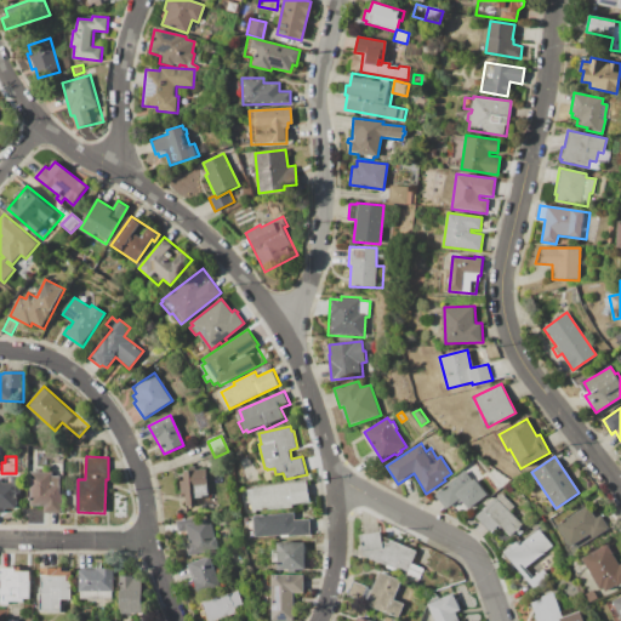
[(436,494),(459,476),(456,473),(473,461),(485,476),(478,480),(489,494),(469,510),(460,499),(448,510),(436,494)]
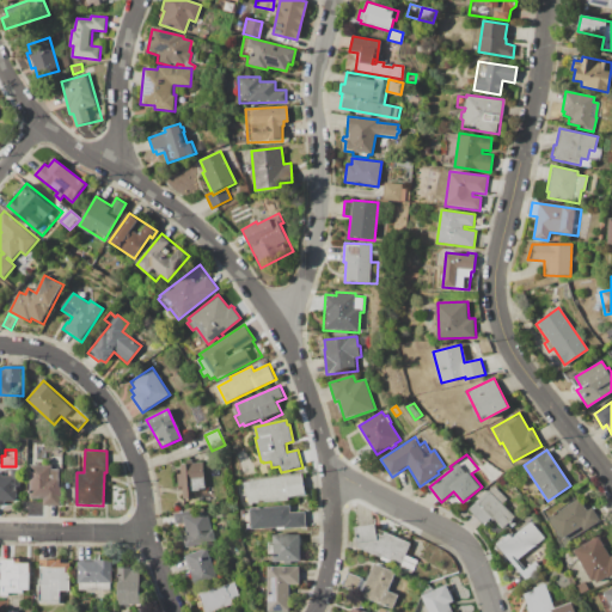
[(179,465),(203,463),(206,489),(203,489),(204,499),(182,500),(181,487),(179,487),(178,475),(181,473),(179,465)]
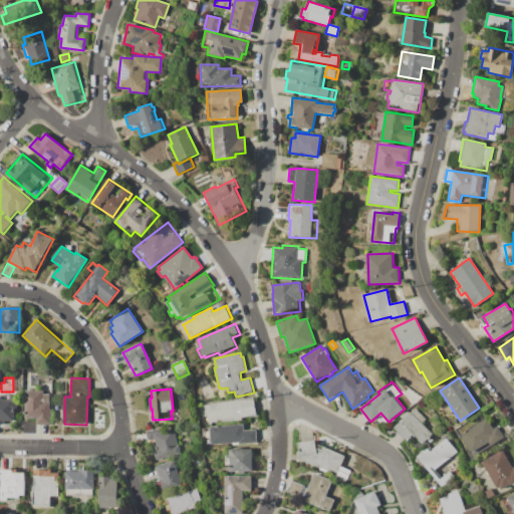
[(26,392),(43,391),(44,395),(49,394),(50,424),(36,425),(36,420),(27,421),(26,392)]
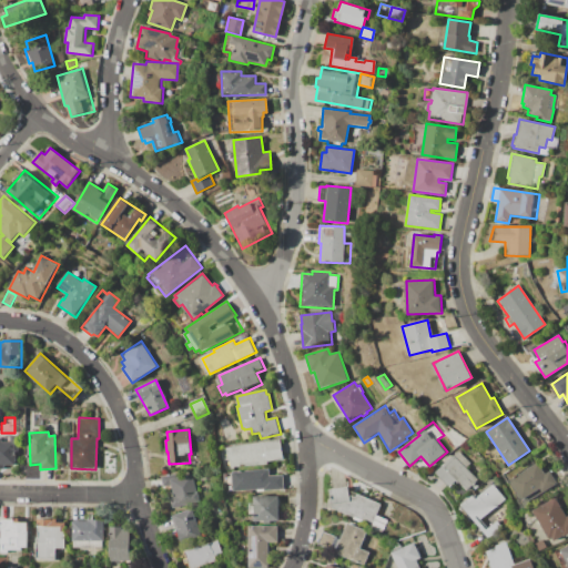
[(0,438),(1,438),(1,442),(10,442),(10,436),(18,436),(18,454),(14,454),(16,466),(4,466),(4,469),(0,469),(0,438)]
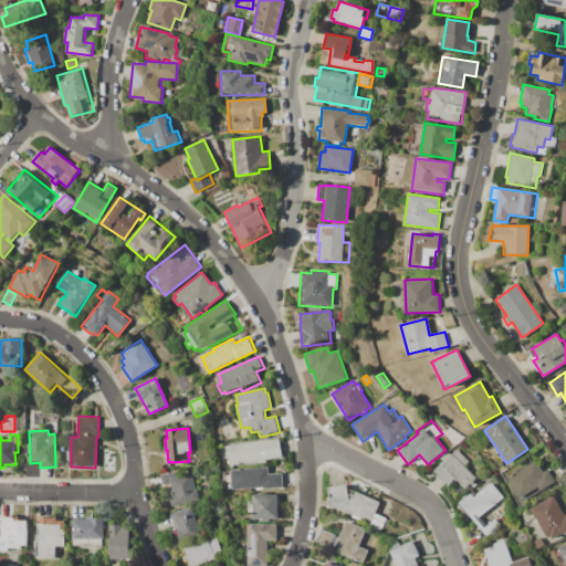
[(218,446),(231,443),(232,446),(280,438),(283,458),(269,461),(269,462),(231,468),(230,465),(221,467),(218,446)]
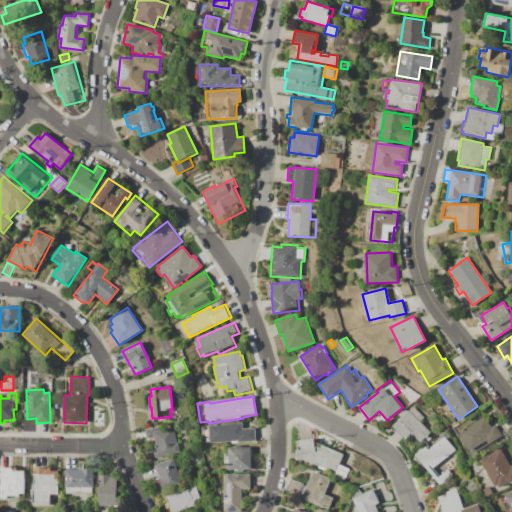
[(392,425),(414,406),(424,418),(421,420),(431,432),(430,433),(431,435),(430,436),(432,438),(428,441),(425,437),(417,444),(410,436),(405,440),(392,425)]
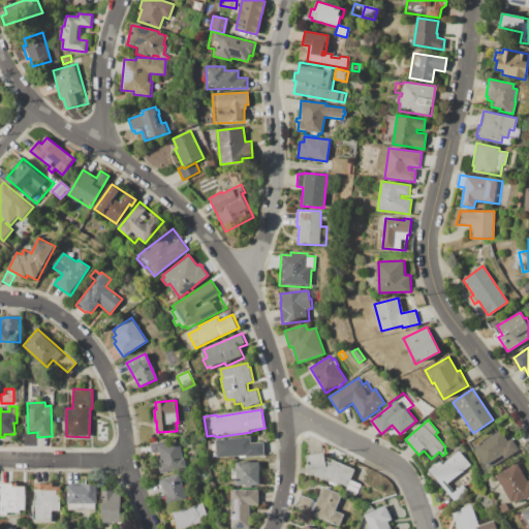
[(474,447),(486,440),(484,438),(499,429),(506,441),(511,438),(518,449),(488,468),(474,447)]
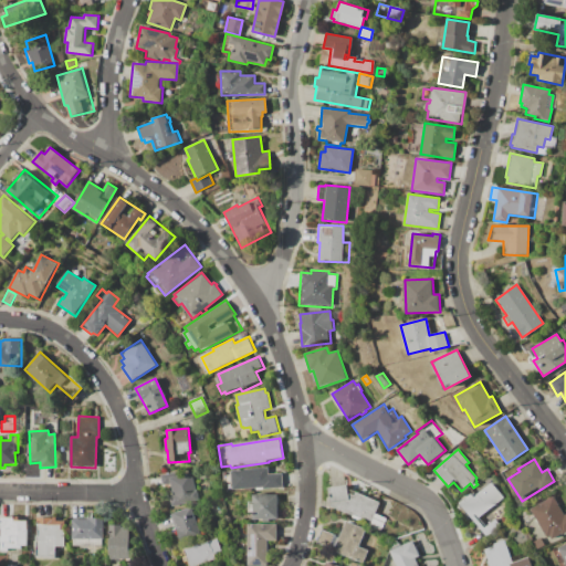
[(231,471),(270,468),(270,473),(283,472),(284,488),(233,491),(231,471)]
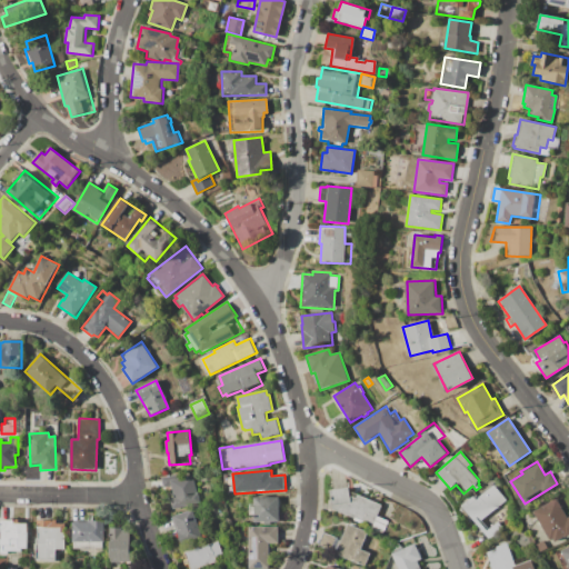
[(192,475),(199,505),(177,510),(171,487),(165,489),(161,478),(177,473),(178,479),(192,475)]
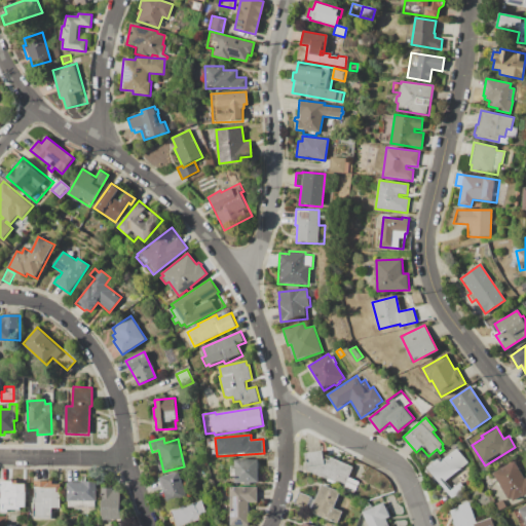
[(452,451),(448,447),(455,441),(459,445),(457,447),(452,451)]
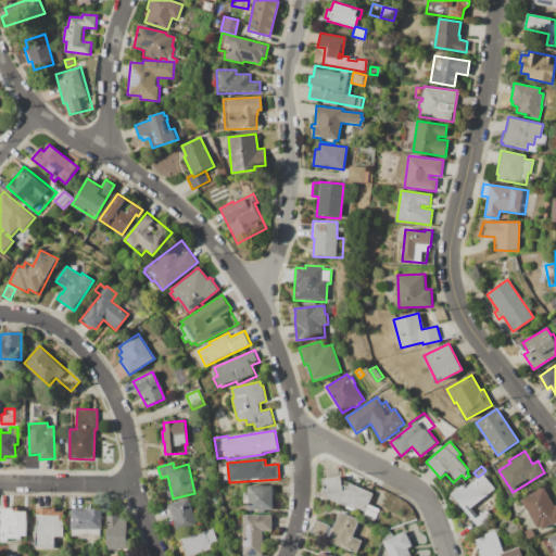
[(483,472),(496,488),(490,493),(492,496),(482,505),(483,507),(477,513),(479,515),(476,518),(466,507),(464,509),(451,495),(463,485),(465,489),(478,477),(483,472)]
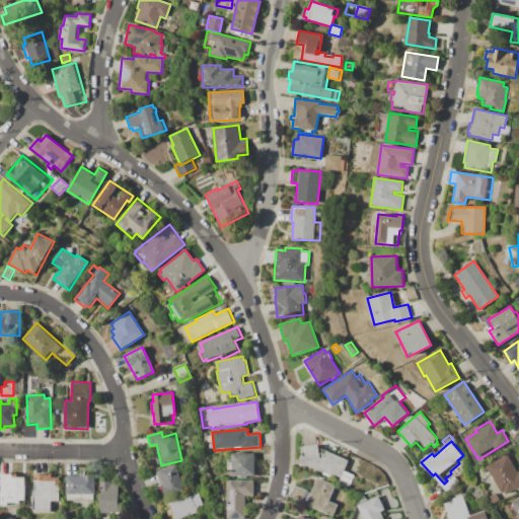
[(300,447),(319,445),(320,452),(325,454),(326,451),(350,461),(346,471),(355,475),(350,488),(322,474),(323,473),(303,463),(300,447)]
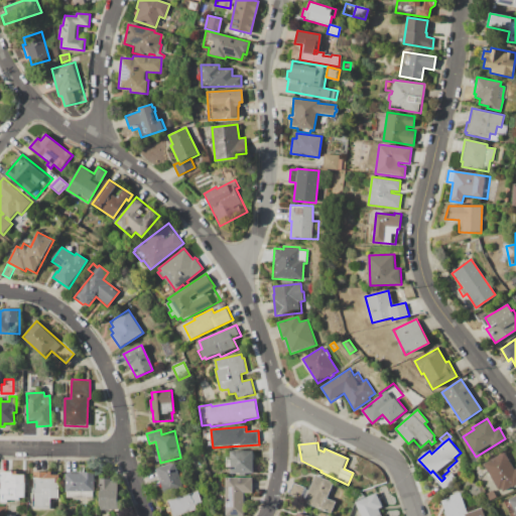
[(231,452),(253,452),(253,474),(246,474),(246,477),(239,477),(239,474),(231,474),(231,468),(226,468),(226,460),(231,460),(231,452)]
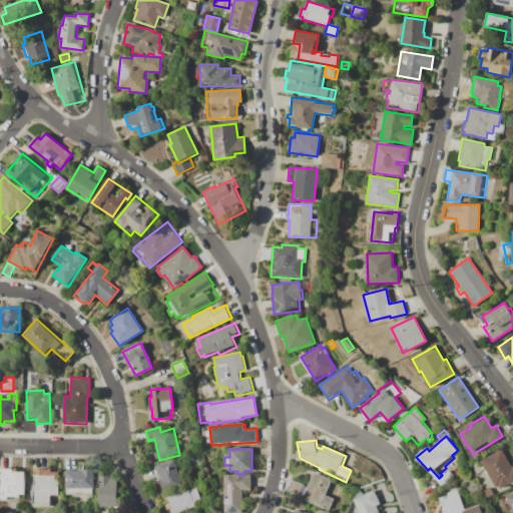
[(480,462),(500,449),(511,467),(512,465),(512,482),(498,492),(495,487),(494,487),(491,483),(492,482),(491,480),(490,481),(483,471),(485,470),(480,462)]
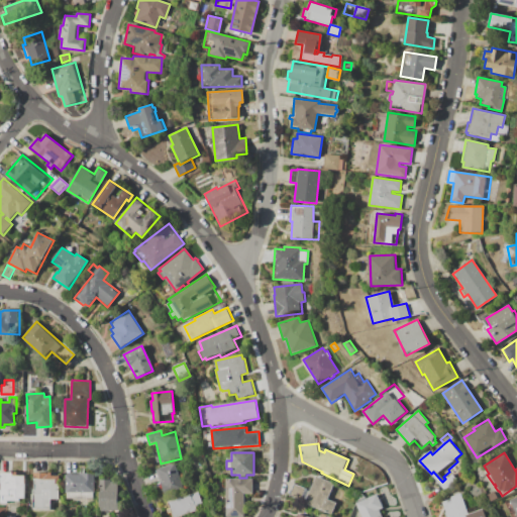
[(156,471),(175,463),(184,491),(165,497),(161,487),(159,488),(157,484),(160,483),(156,471)]
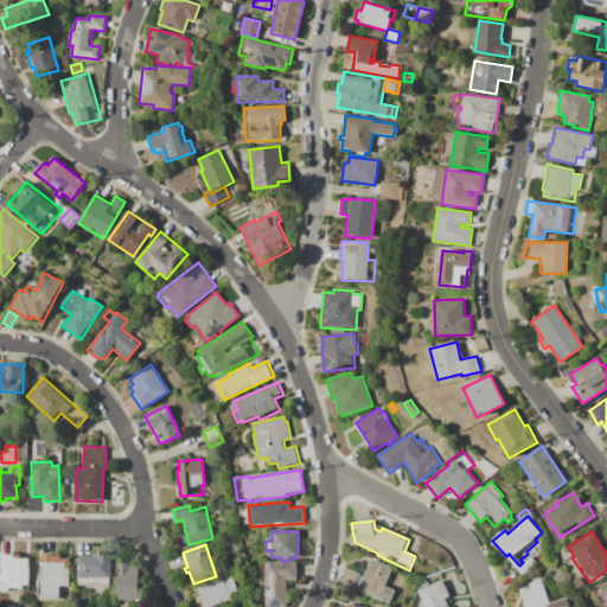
[(78,557),(93,557),(93,550),(98,550),(98,556),(112,556),(110,587),(102,587),(102,593),(88,593),(88,587),(78,587),(78,557)]
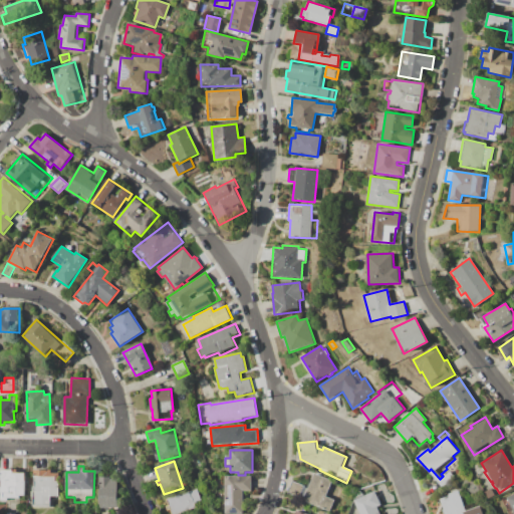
[(1,469),(17,470),(17,473),(25,473),(24,497),(19,497),(19,501),(0,501),(0,487),(1,487),(1,469)]
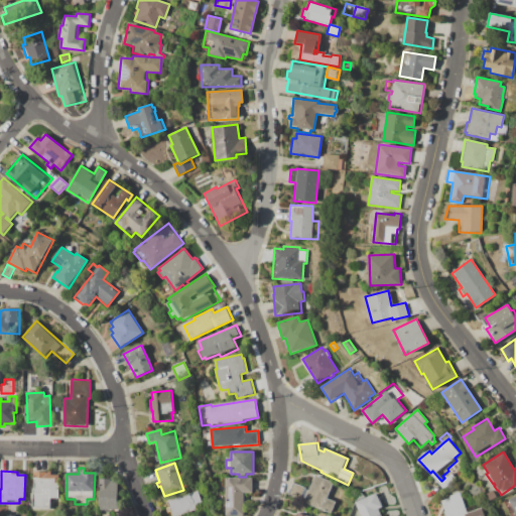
[(34,472),(52,472),(52,475),(60,475),(59,498),(51,498),(50,510),(33,510),(34,472)]
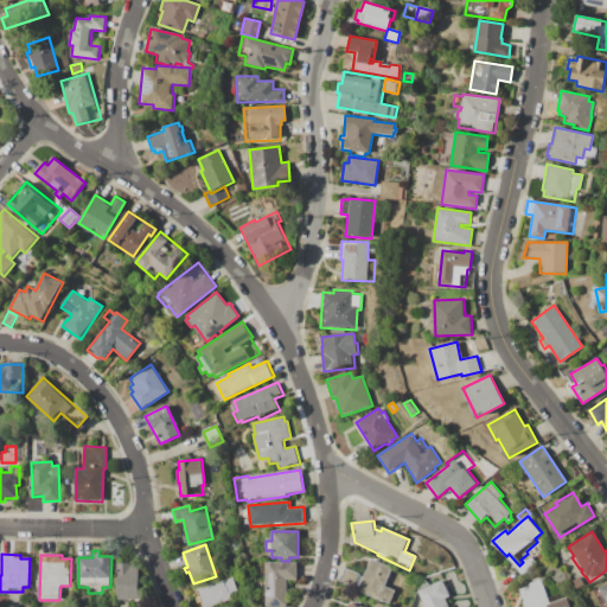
[(370,558),(393,568),(385,586),(397,590),(390,606),(357,592),(370,558)]
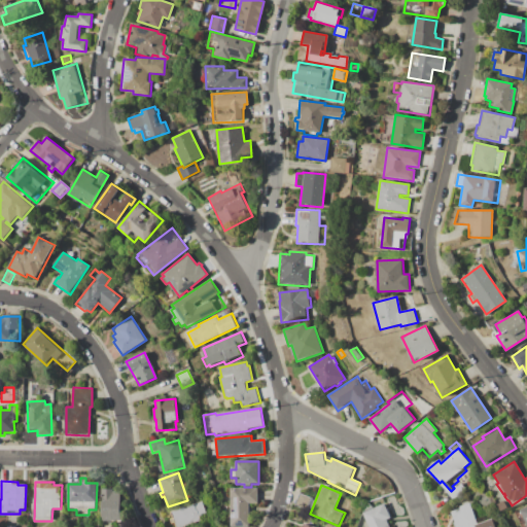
[(231,526),(231,488),(258,488),(258,504),(250,504),(250,526),(231,526)]
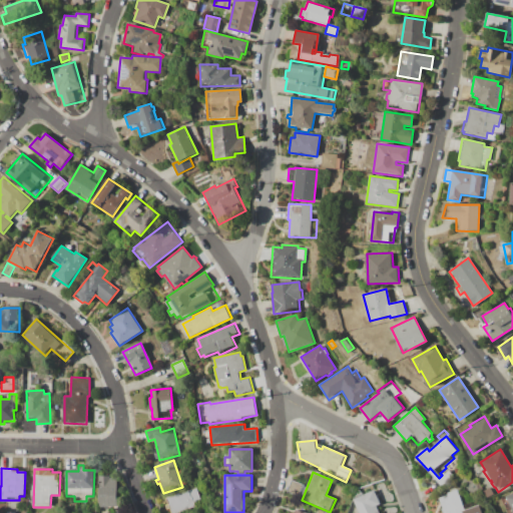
[(99,476),(110,476),(110,478),(117,478),(117,509),(99,508),(99,476)]
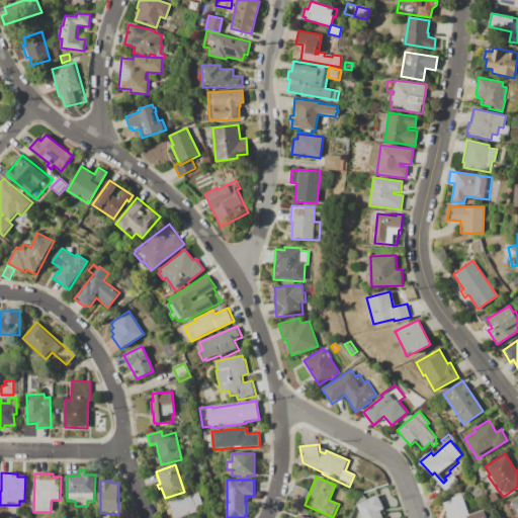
[(488,496),(496,492),(499,499),(491,503),(488,496)]
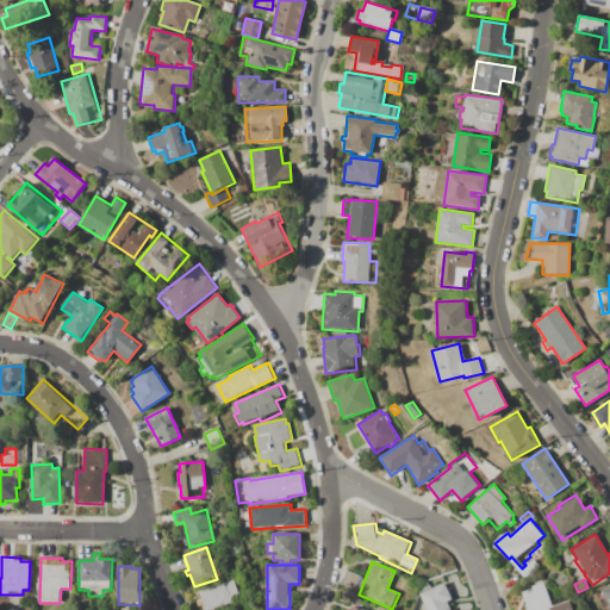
[(198,592),(235,580),(240,597),(231,599),(232,603),(215,609),(203,609),(201,607),(199,608),(197,601),(200,599),(198,592)]
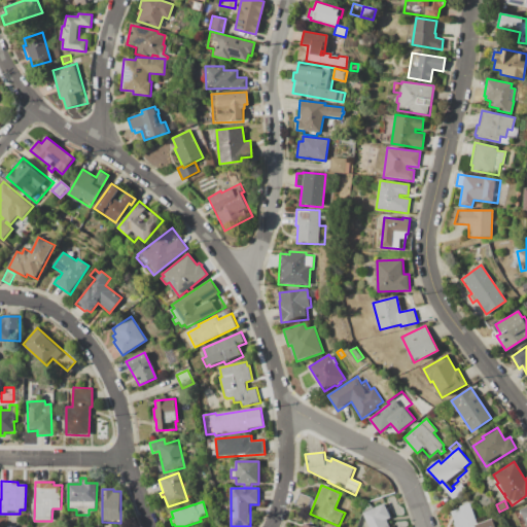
[(370,526),(363,513),(385,502),(391,518),(387,520),(390,526),(370,526)]
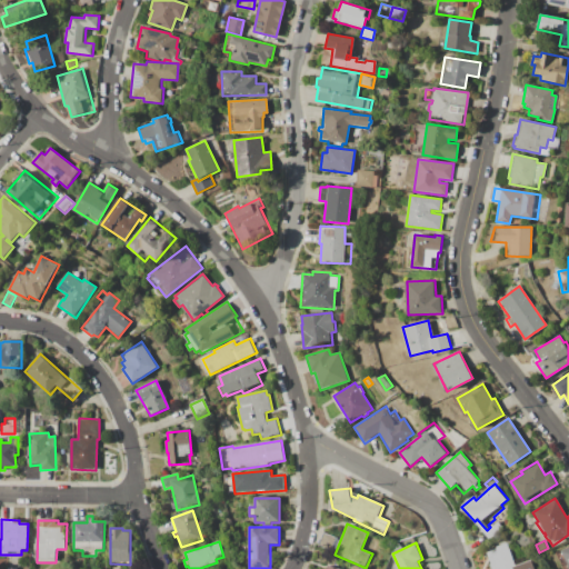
[(491,568),(486,551),(507,543),(515,566),(512,567),(512,568),(491,568)]
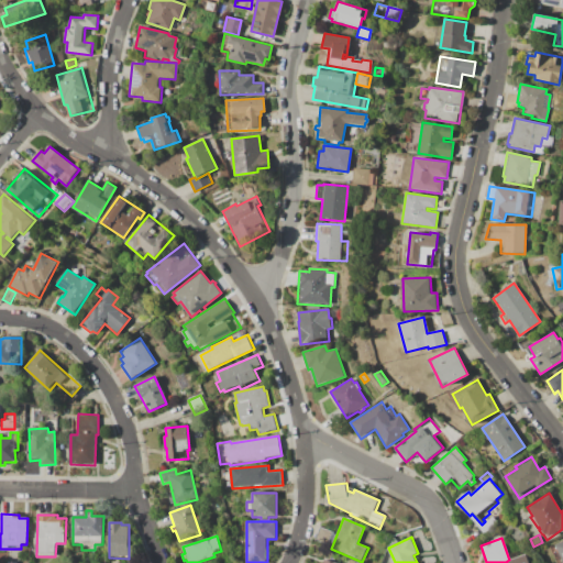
[(562,562),(562,540),(553,545),(561,562),(562,562)]
